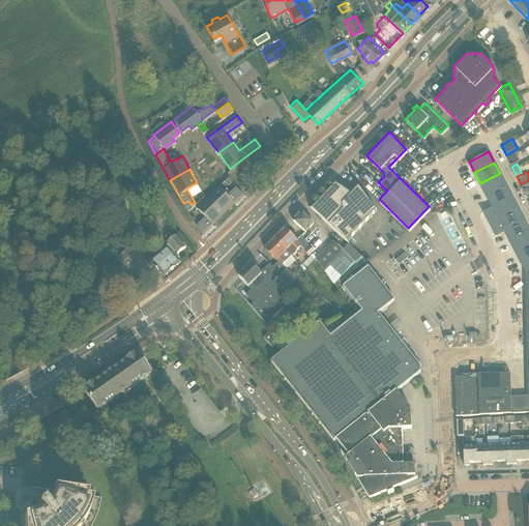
[(500,173),(480,183),(487,195),(505,184),(500,173)]
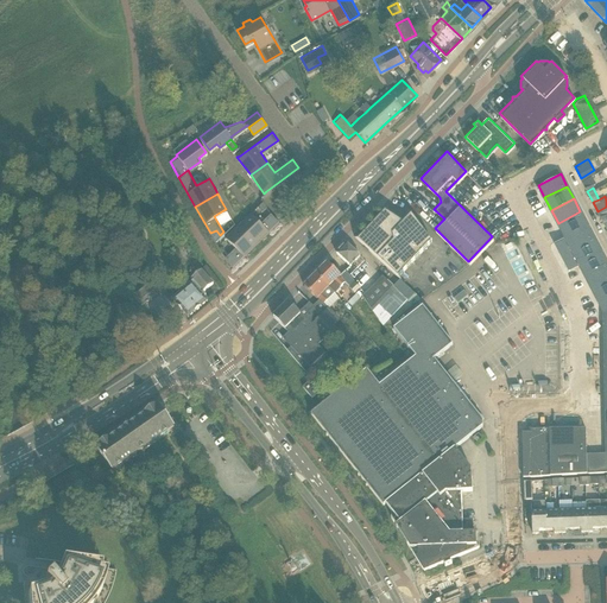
[(354,233),(353,233),(400,277),(397,273),(430,237),(410,211),(402,220),(384,208),(358,236),(354,233)]
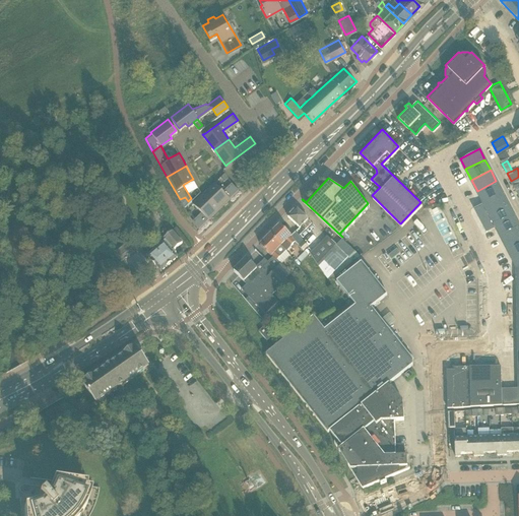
[(207,186),(203,191),(217,206),(238,188),(231,181),(221,189),(215,182),(213,181),(207,186)]
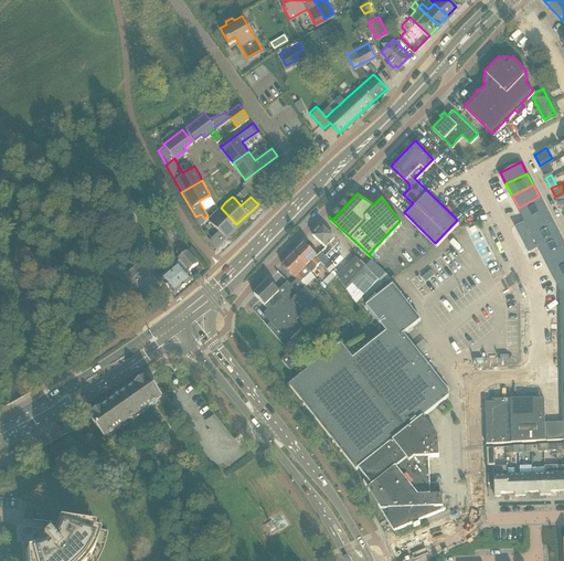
[(539,197),(519,208),(524,219),(545,209),(539,197)]
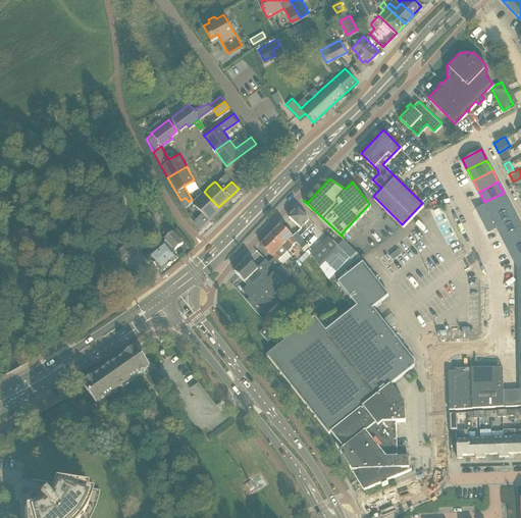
[(201,211),(193,219),(199,226),(199,227),(218,207),(204,192),(199,197),(193,202),(195,204),(201,211)]
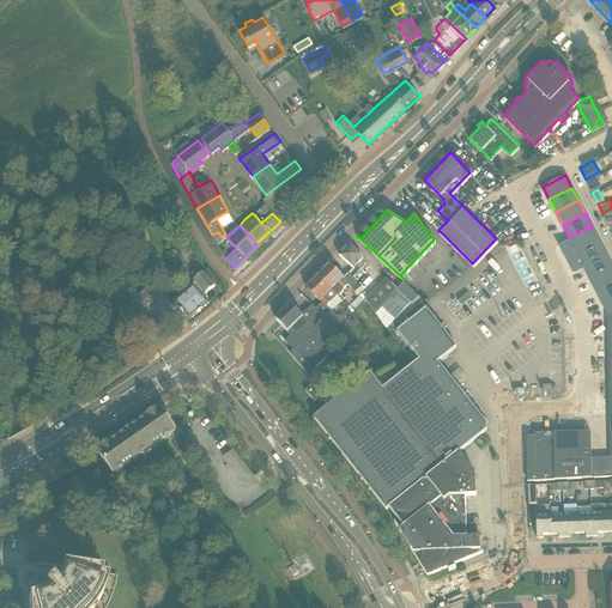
[(568,248),(563,251),(565,256),(599,239),(592,226),(569,237),(564,241),(568,248)]
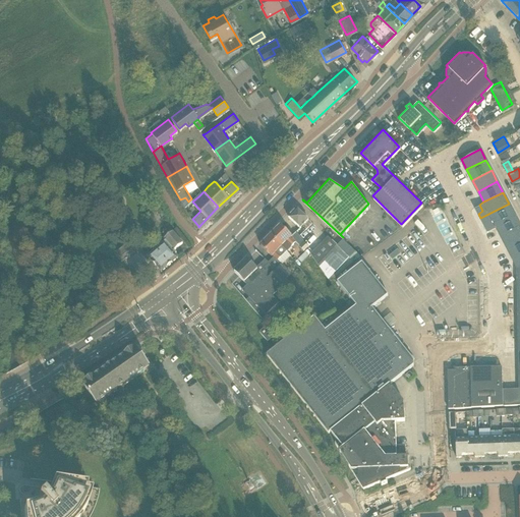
[(156,195),(148,202),(151,207),(160,202),(156,195)]
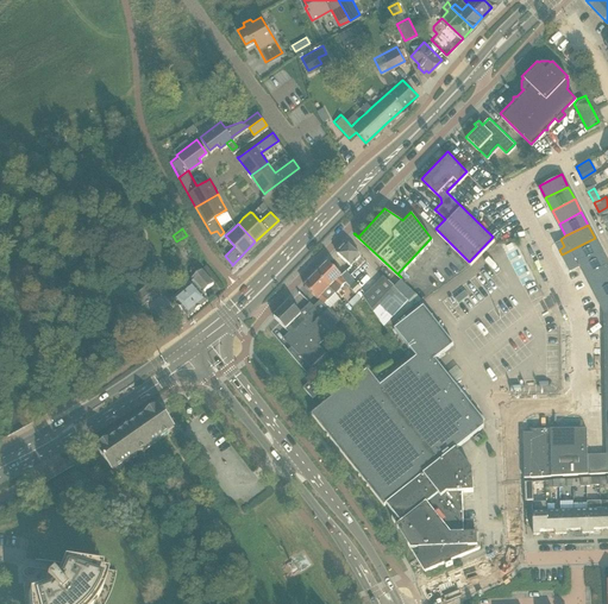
[(595,238),(562,255),(564,259),(570,257),(574,264),(578,262),(601,250),(595,238)]
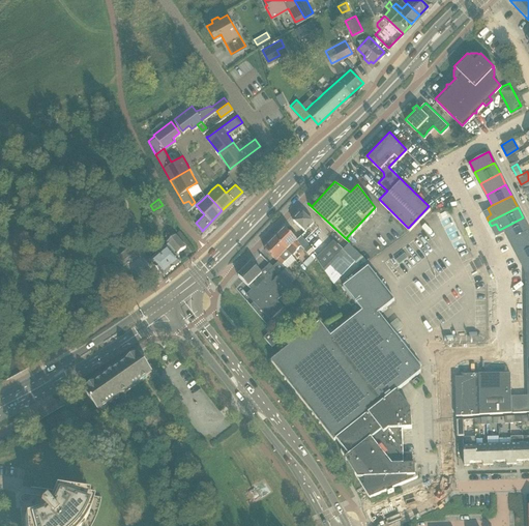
[(301,209),(292,218),(303,229),(313,220),(301,209)]
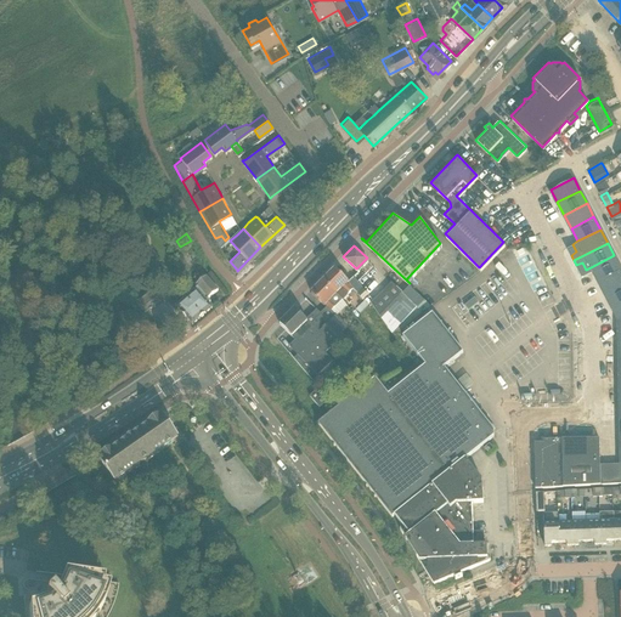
[(614,255),(591,267),(598,281),(620,269),(614,255)]
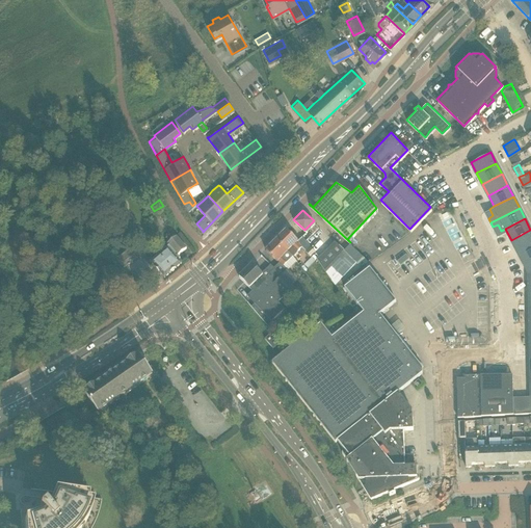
[(285,227),(275,237),(291,253),(300,243),(295,239),(296,238),(285,227)]
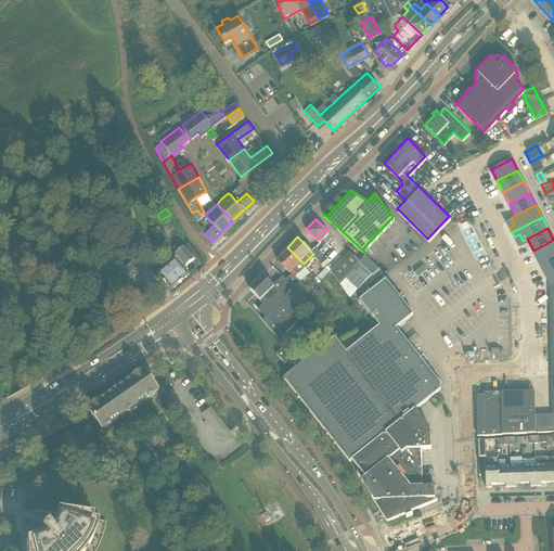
[(553,240),(533,251),(539,263),(553,254),(553,240)]
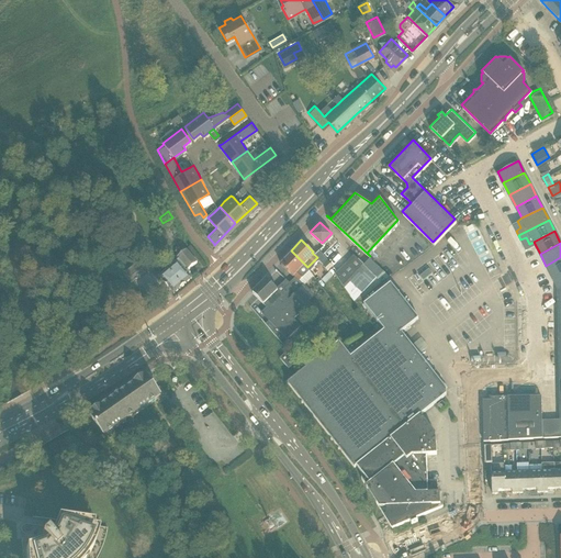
[(178,257),(158,274),(167,285),(167,283),(172,290),(179,285),(180,285),(184,281),(183,280),(191,275),(187,270),(189,268),(187,266),(195,259),(184,246),(176,254),(178,257)]
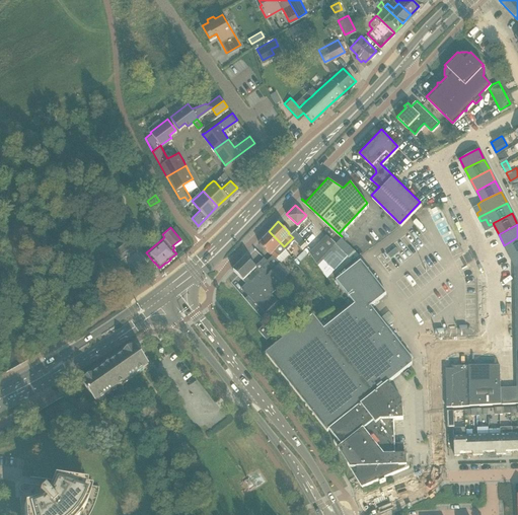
[(289,232),(288,233),(293,237),(297,242),(299,244),(304,240),(302,237),(293,228),(289,232)]
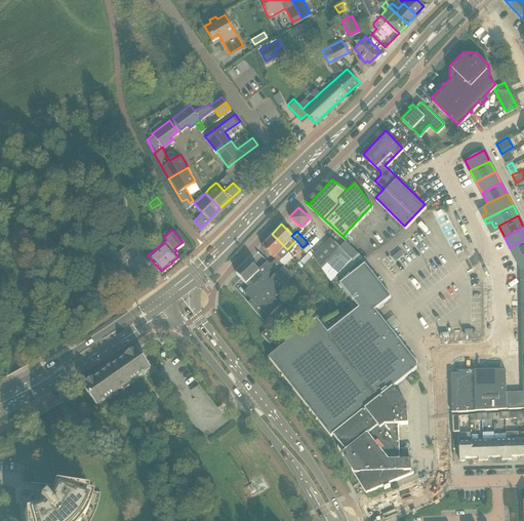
[(287,249),(272,234),(262,244),(273,254),(275,255),(270,262),(284,277),(290,271),(283,263),(279,258),(287,249)]
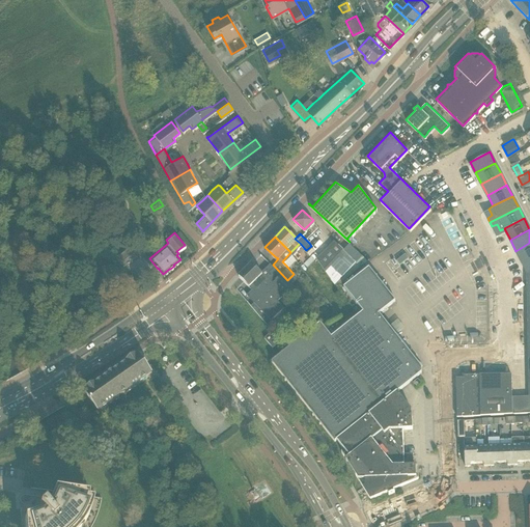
[(317,253),(315,255),(316,257),(323,267),(333,281),(335,283),(364,259),(366,257),(352,245),(345,251),(342,247),(333,239),(333,238),(317,253)]
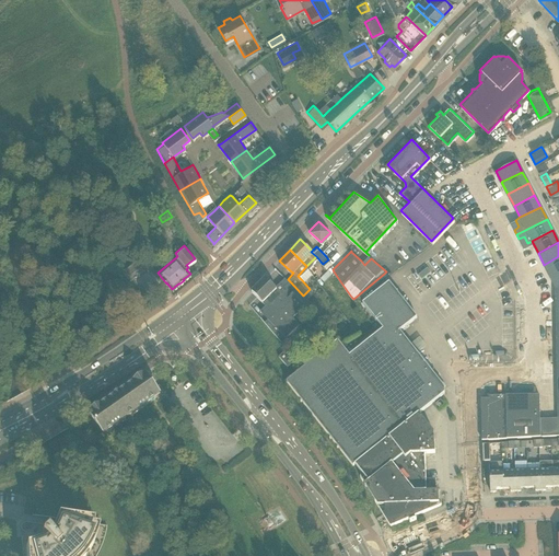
[(120,266),(129,278),(143,267),(134,255),(120,266)]
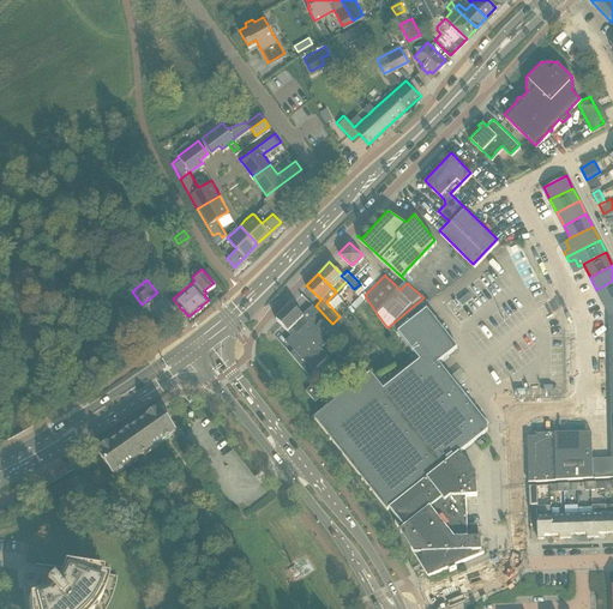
[(612,281),(596,290),(604,302),(612,297),(612,281)]
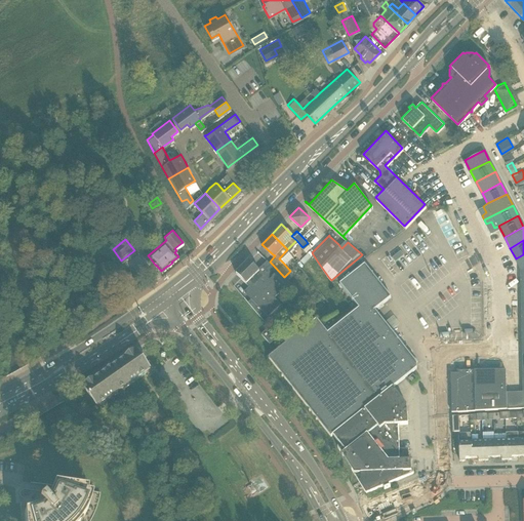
[(266,257),(256,266),(248,257),(235,270),(249,284),(243,289),(250,296),(247,299),(263,318),(267,313),(280,301),(274,294),(280,288),(288,280),(284,277),(270,262),(266,257)]
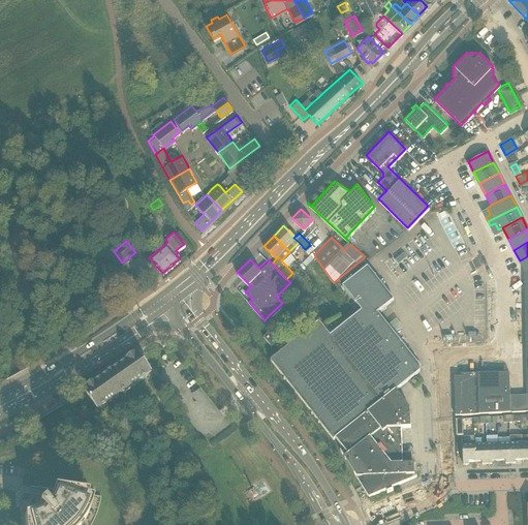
[(334,435),(395,388),(418,368),(418,363),(376,309),(393,297),(366,264),(341,283),(361,307),(329,333),(318,318),(270,357),(333,436),(334,435)]
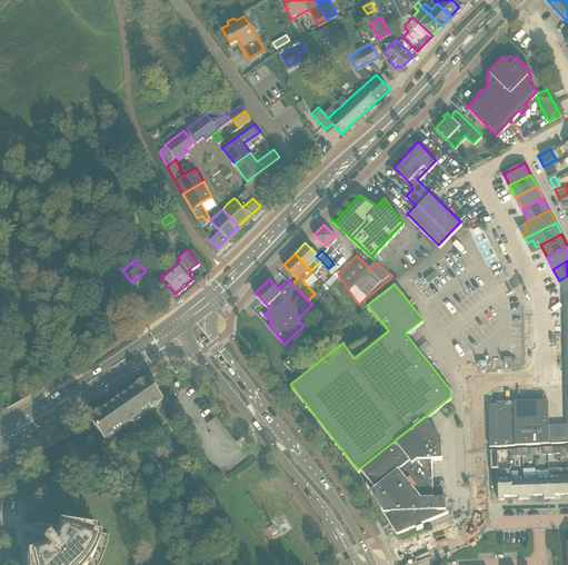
[(362,335),(358,329),(350,335),(355,340),(362,335)]
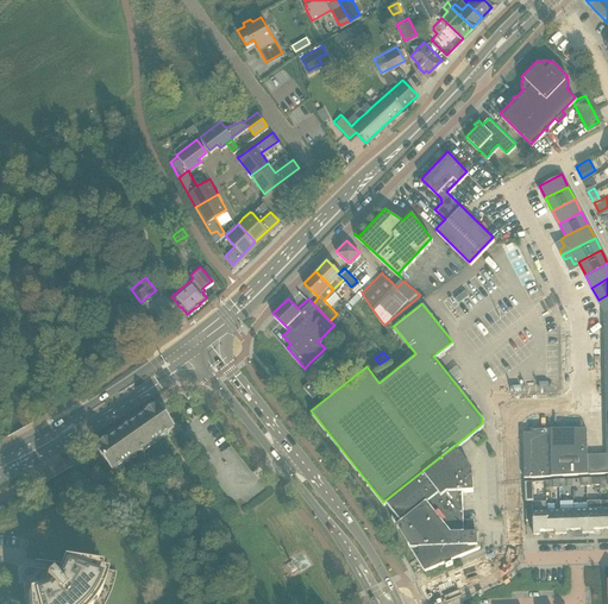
[(321,387),(311,376),(302,384),(312,395),(321,387)]
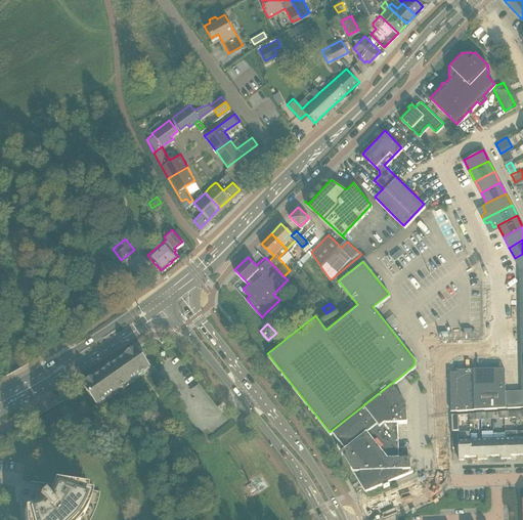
[(85,382),(83,383),(96,402),(98,401),(101,401),(105,399),(105,396),(111,393),(114,397),(121,397),(121,386),(148,366),(135,347),(92,377),(89,377),(86,379),(85,382)]
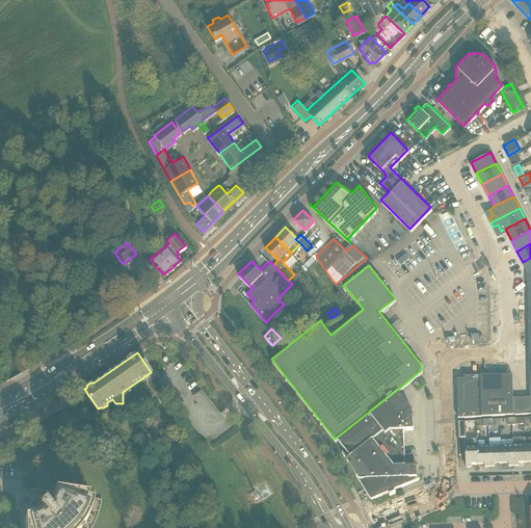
[(468,375),(461,375),(456,375),(456,415),(530,411),(530,394),(530,395),(530,394),(512,394),(511,372),(468,372),(468,375)]
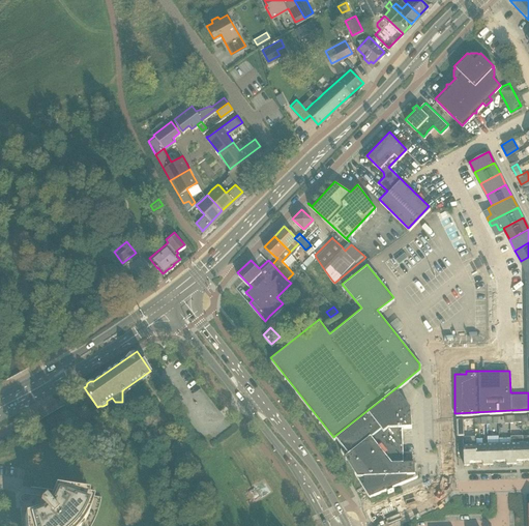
[(395,388),(334,436),(348,453),(344,455),(369,495),(416,474),(416,472),(414,472),(414,461),(411,461),(408,461),(407,450),(402,450),(401,426),(411,425),(409,406),(395,388)]
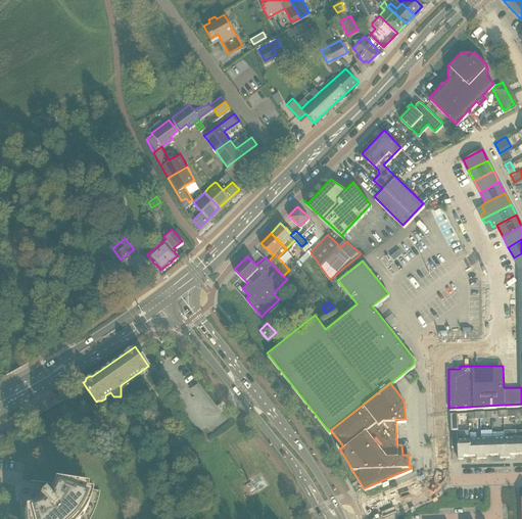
[(515,452),(515,434),(514,427),(503,427),(503,435),(504,455),(509,454),(509,452),(515,452)]
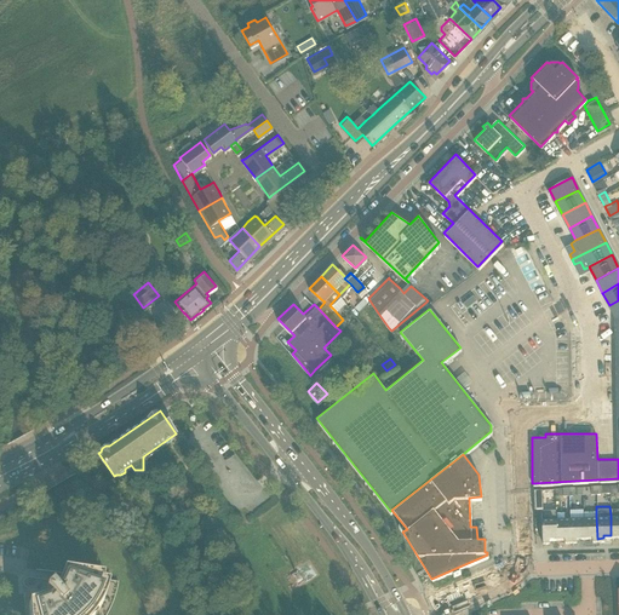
[(556,536),(555,517),(555,507),(540,509),(542,540),(548,540),(548,536),(556,536)]
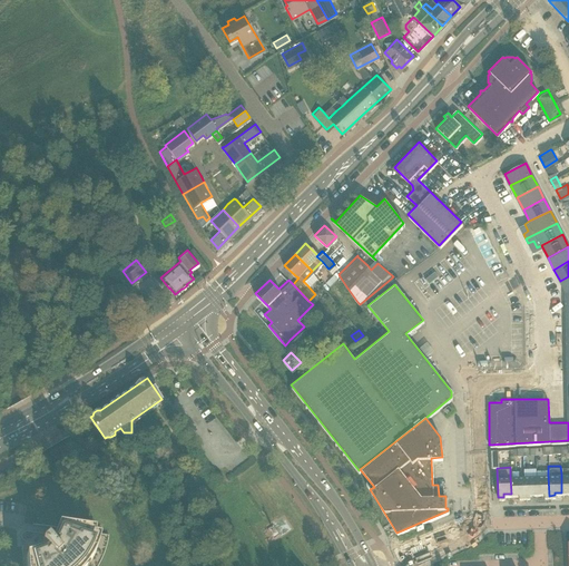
[(536,475),(523,476),(523,496),(529,496),(529,494),(537,493),(536,475)]
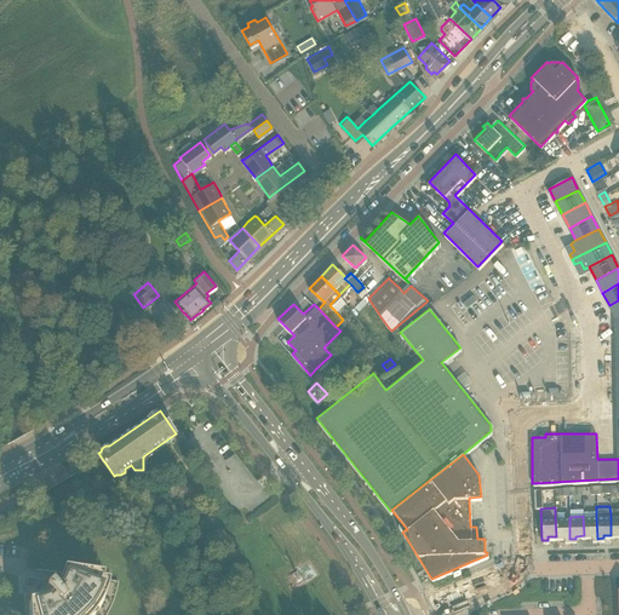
[(597,539),(596,516),(583,516),(584,535),(591,535),(591,539),(597,539)]
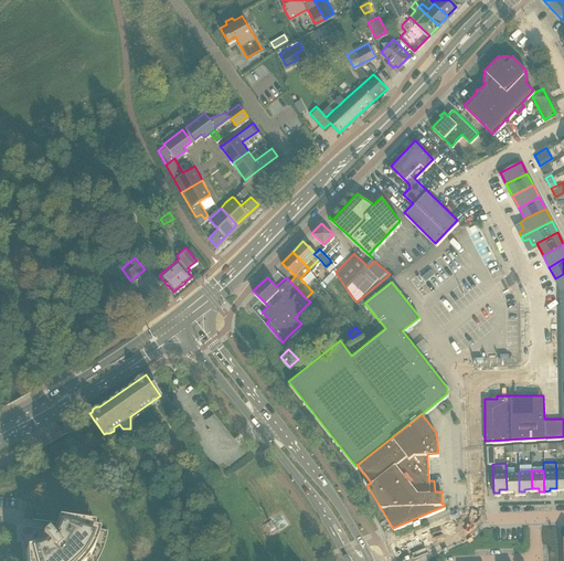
[(519,472),(506,472),(507,489),(513,489),(513,493),(519,491),(519,472)]
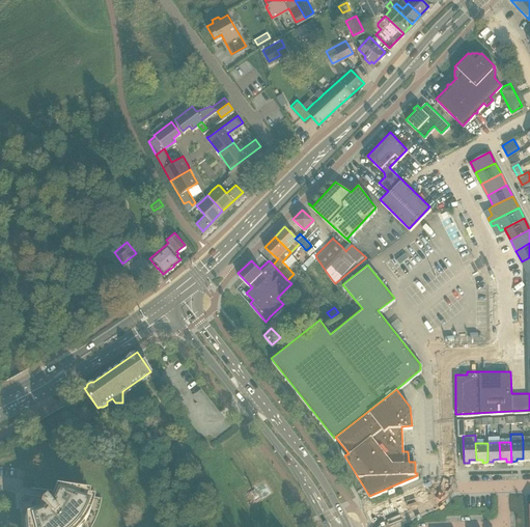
[(53,488),(50,495),(47,502),(48,503),(46,505),(42,501),(37,505),(40,509),(37,511),(33,514),(32,512),(23,516),(23,526),(87,526),(89,525),(90,523),(91,521),(92,519),(94,516),(95,514),(96,510),(96,508),(98,505),(99,503),(99,500),(100,498),(100,495),(53,488)]
